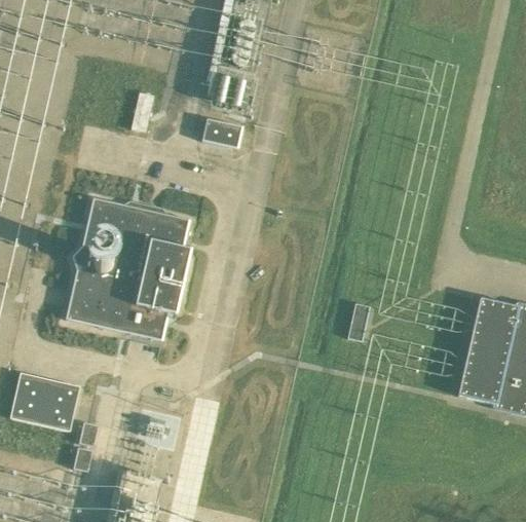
[(139,90),(130,127),(145,131),(153,94),(139,90)]
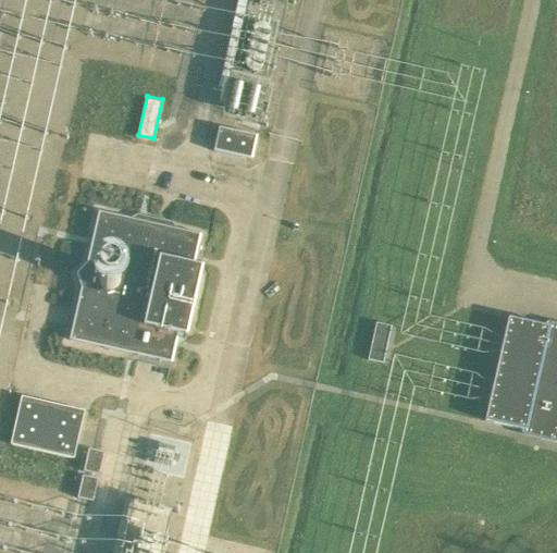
[(251,156),(256,133),(218,124),(213,147),(251,156)]
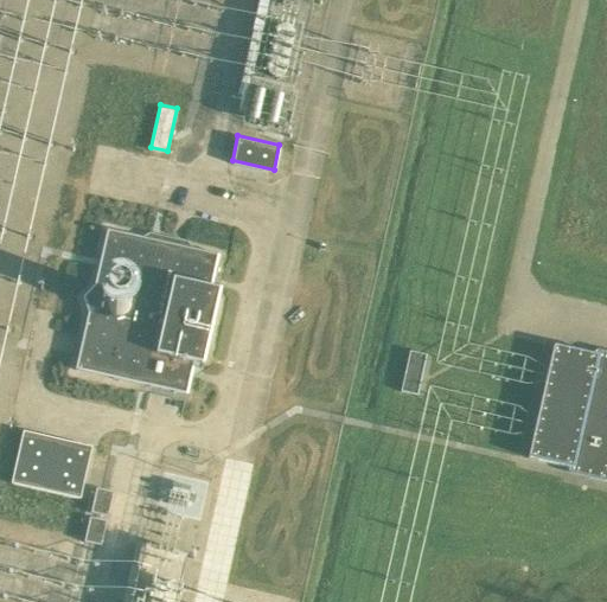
[(141,235),(106,226),(94,282),(82,294),(88,309),(75,366),(186,391),(193,359),(203,362),(219,286),(209,283),(218,253),(193,247),(186,238),(148,230),(141,235)]
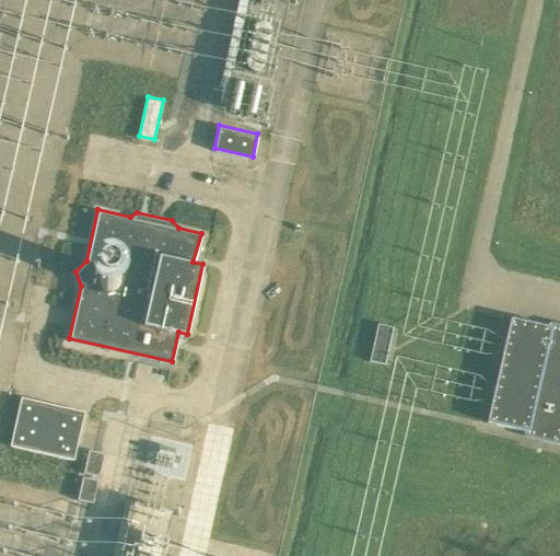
[(545,324),(511,316),(510,321),(509,327),(504,346),(492,398),(489,412),(488,419),(494,421),(509,425),(521,427),(525,433),(559,441),(559,438),(559,322),(551,321),(545,324)]
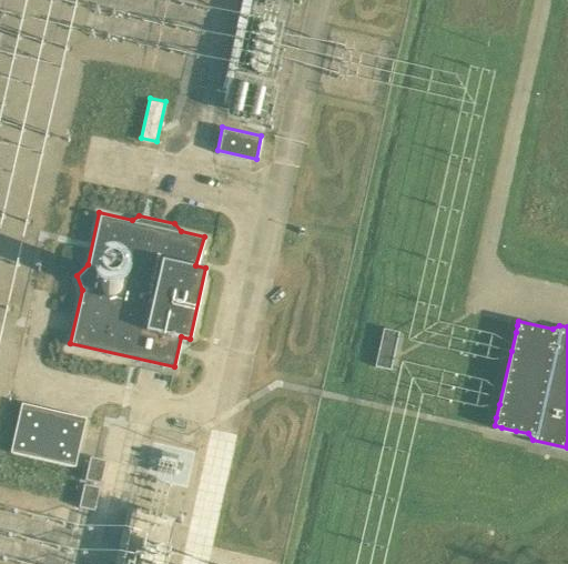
[(391,366),(398,330),(384,326),(376,363),(391,366)]
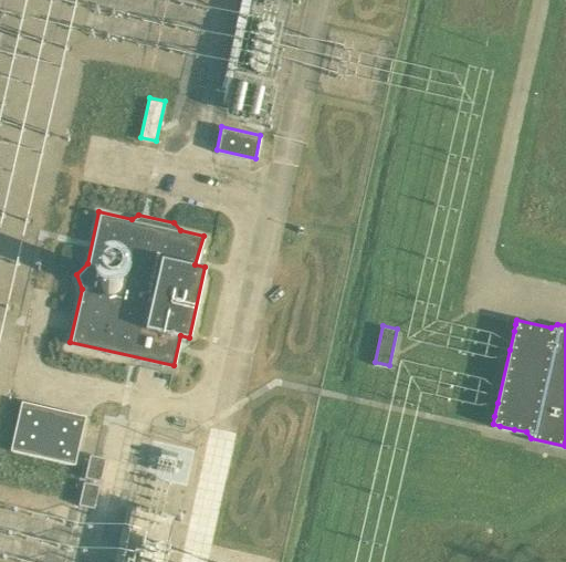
[(74,462),(85,414),(21,399),(10,447),(74,462)]
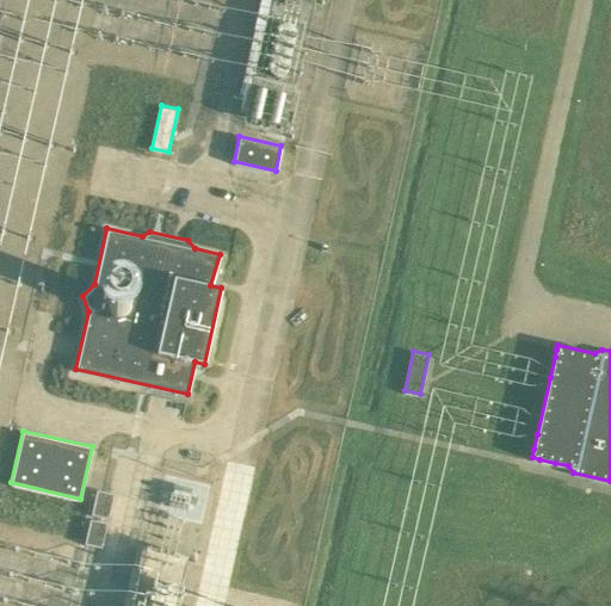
[(97,490),(91,513),(107,517),(113,493),(97,489),(97,490)]
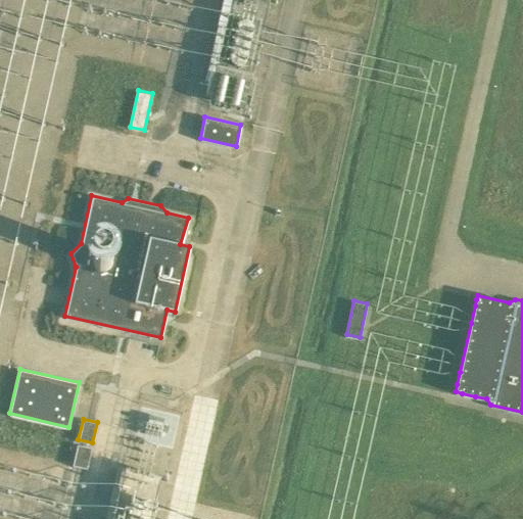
[(77,444),(73,465),(87,467),(91,446),(77,444)]
